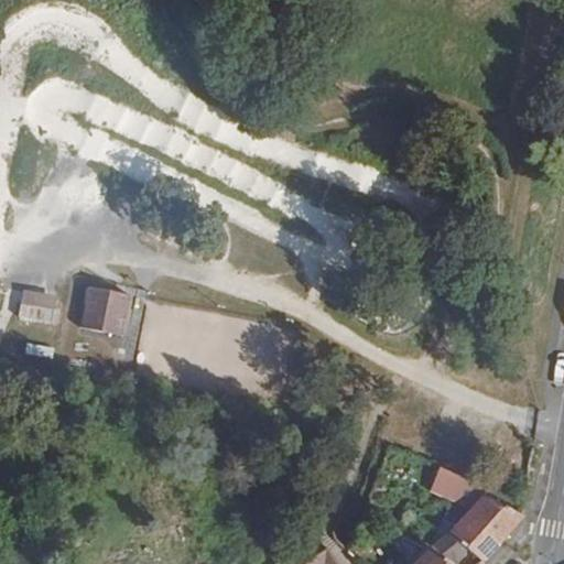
[(126,300),(89,292),(79,338),(117,346),(126,300)]
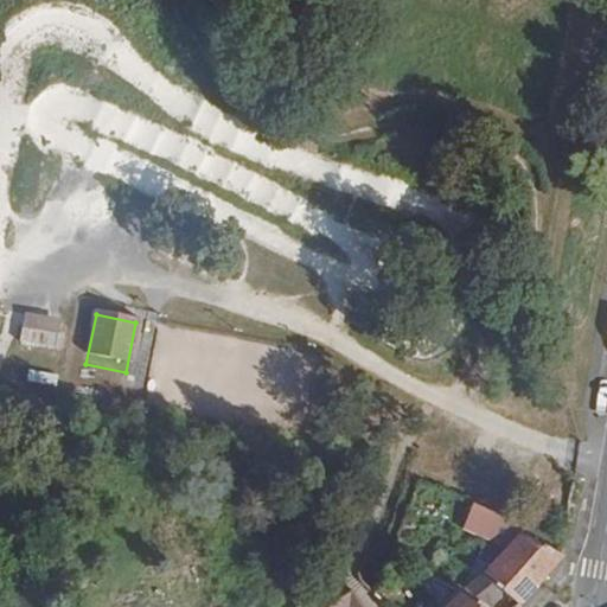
[(24,319),(19,347),(53,353),(58,325),(24,319)]
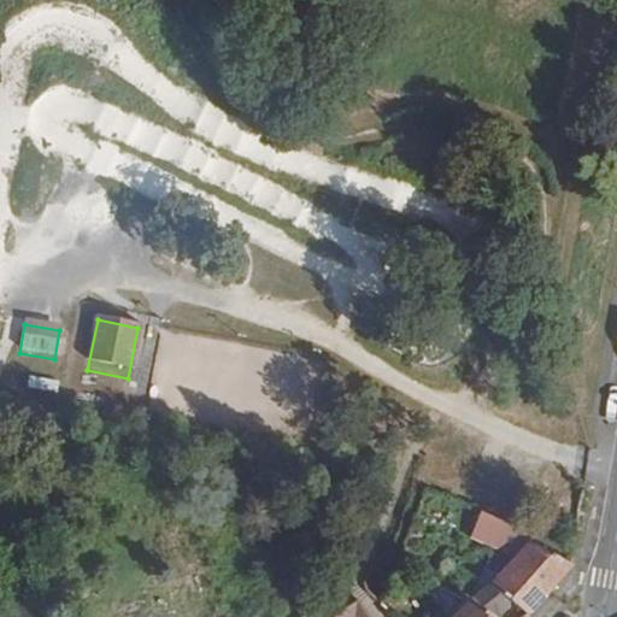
[(548,591),(573,563),(530,542),(536,536),(481,513),(475,529),(503,540),(504,538),(515,542),(510,547),(516,556),(511,562),(533,574),(529,580),(548,591)]
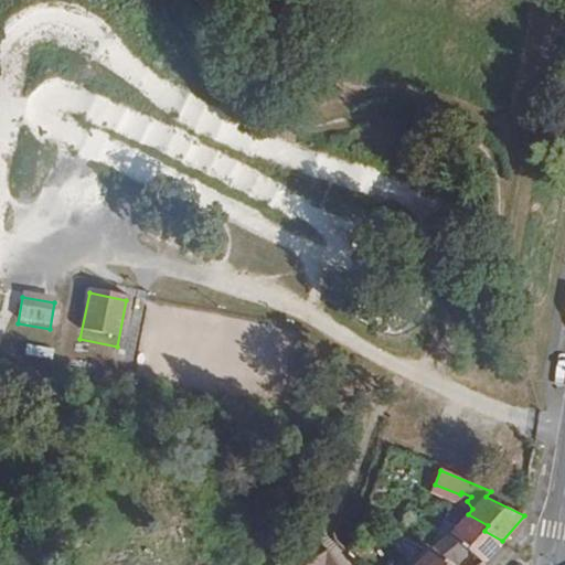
[(483,562),(502,541),(484,531),(488,525),(468,514),(462,520),(448,514),(441,526),(425,544),(434,550),(454,564),(464,564),(475,554),(483,562)]
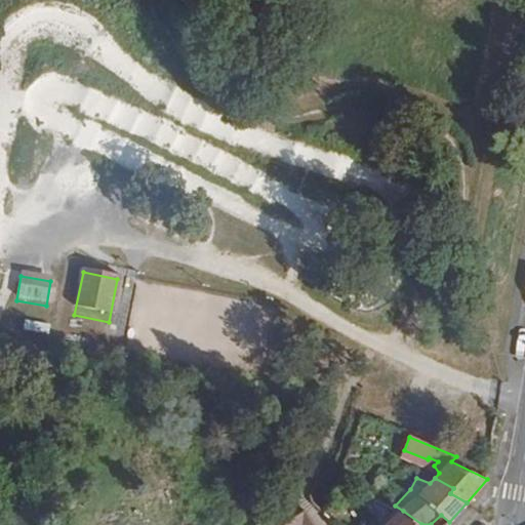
[(315,524),(311,518),(305,509),(279,524),(315,524)]
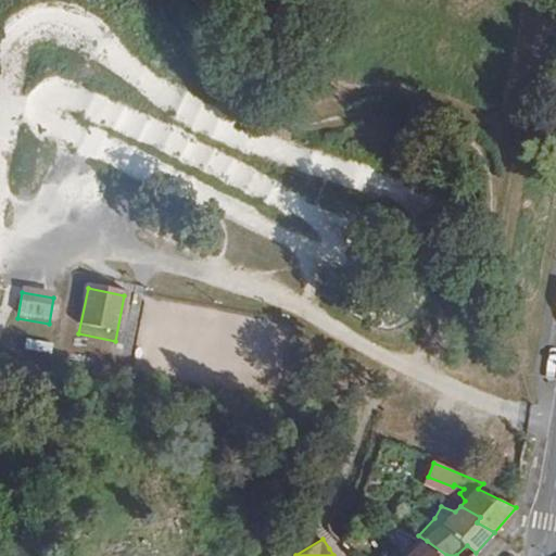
[(446,555),(427,541),(411,555),(446,555)]
